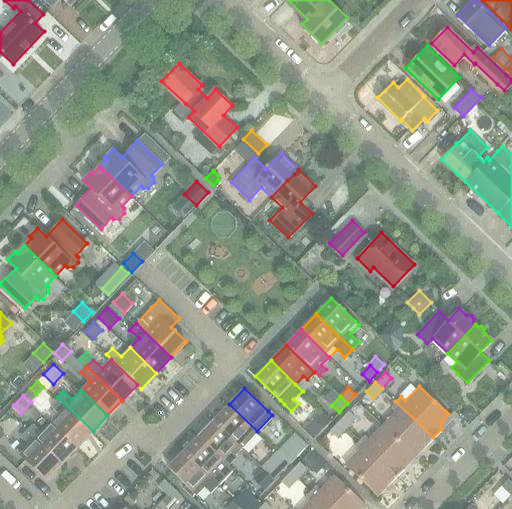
[(60,412),(51,421),(77,447),(93,431),(57,397),(51,403),(60,412)]
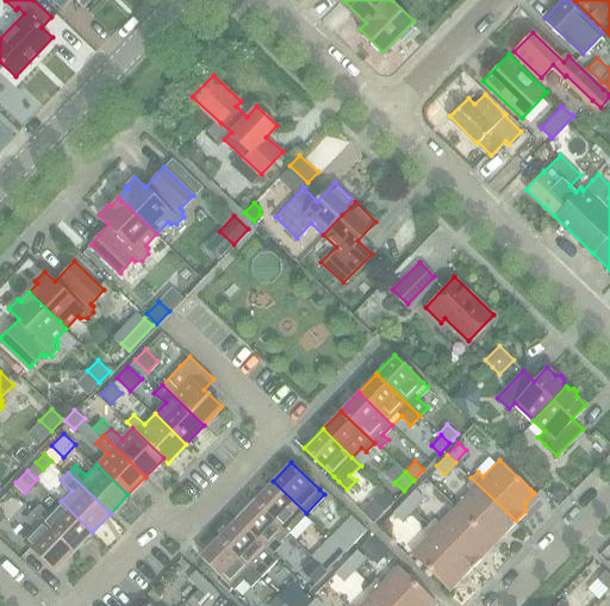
[(471,489),(456,506),(490,539),(498,531),(506,531),(516,520),(471,478),(465,483),(471,489)]
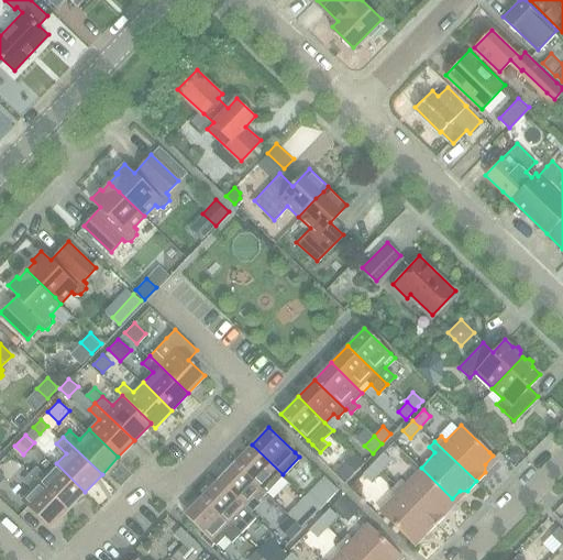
[(252,445),(234,462),(266,492),(283,474),(252,445)]
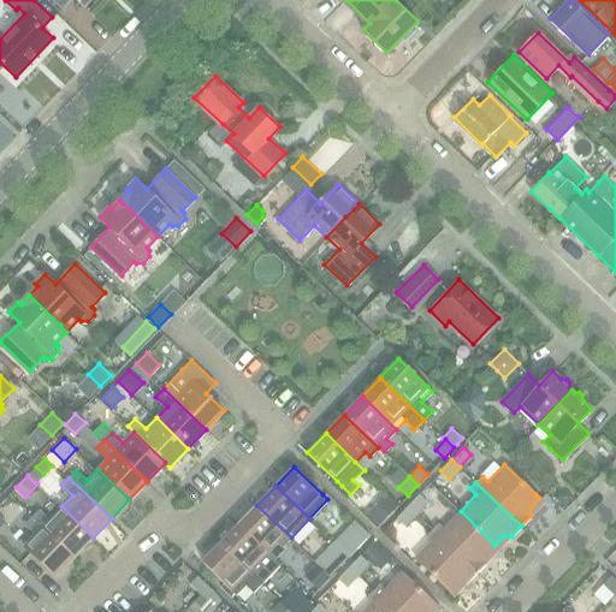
[(556,497),(566,505),(574,497),(569,491),(561,491),(556,497)]
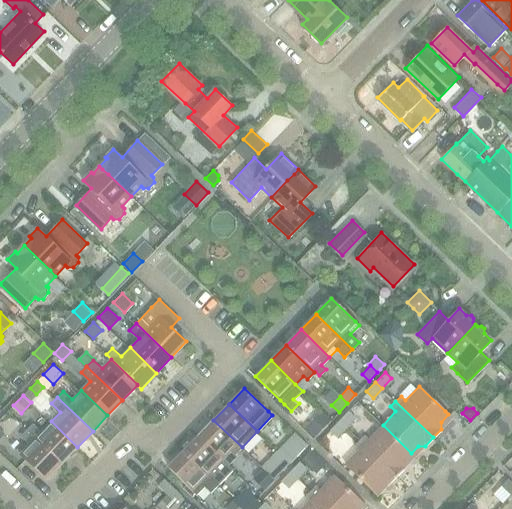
[(348,410),(338,419),(345,426),(355,416),(348,410)]
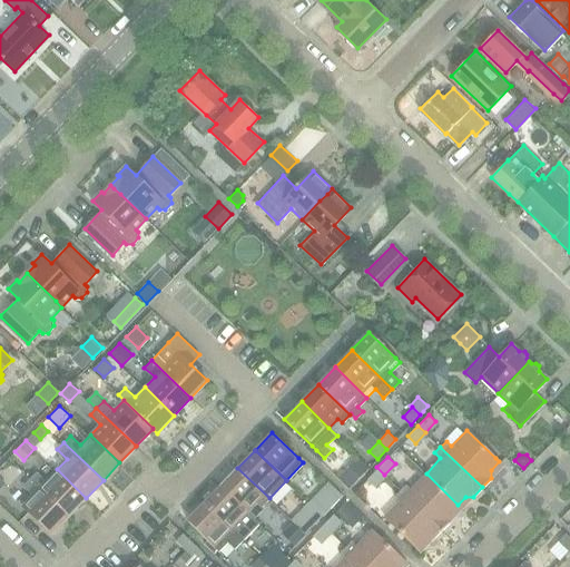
[(342,480),(350,488),(369,467),(365,463),(357,471),(354,467),(342,480)]
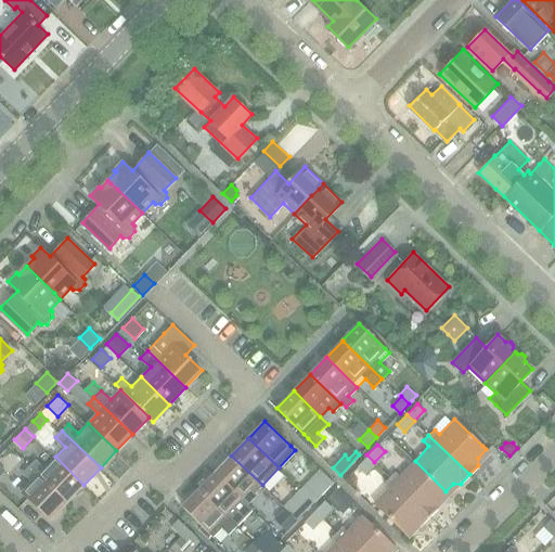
[(376,462),(381,466),(391,456),(387,451),(376,462)]
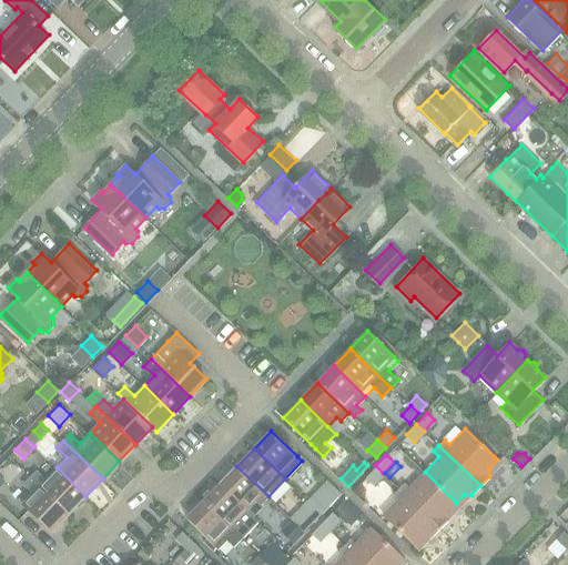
[(383,473),(375,465),(365,476),(373,484),(383,473)]
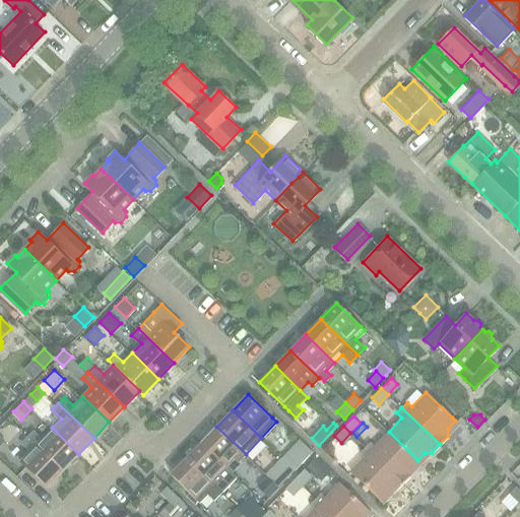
[(216,427),(202,442),(226,466),(234,458),(239,461),(246,454),(216,427)]
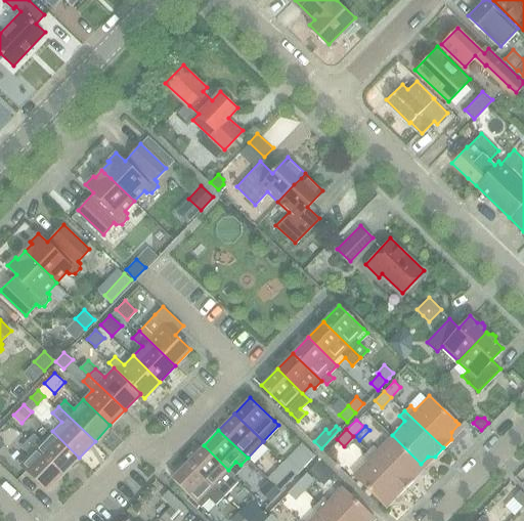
[(34,432),(28,438),(64,473),(79,458),(52,431),(43,441),(34,432)]
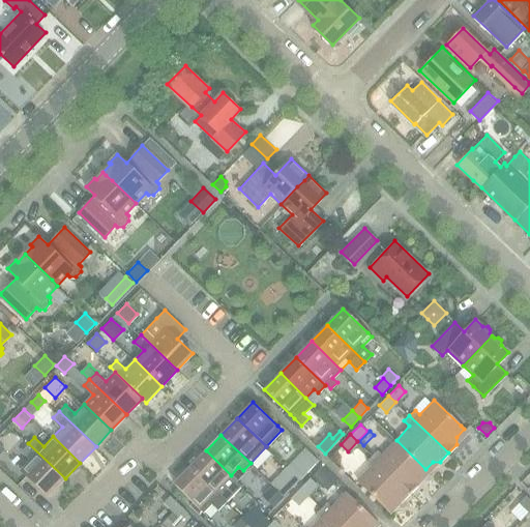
[(377,449),(371,455),(409,493),(419,482),(419,476),(425,469),(396,440),(382,454),(377,449)]
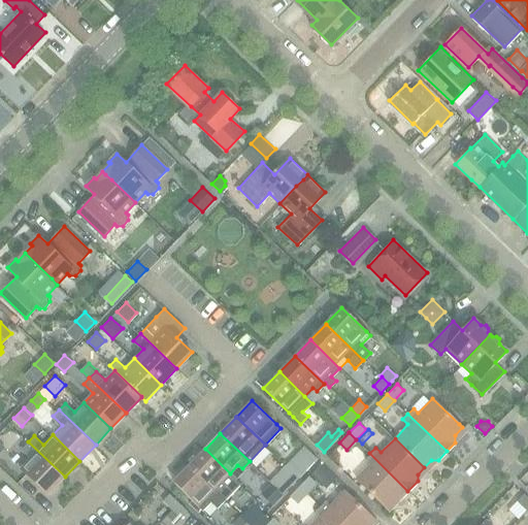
[(65,477),(28,441),(22,449),(31,457),(22,467),(48,493),(65,477)]
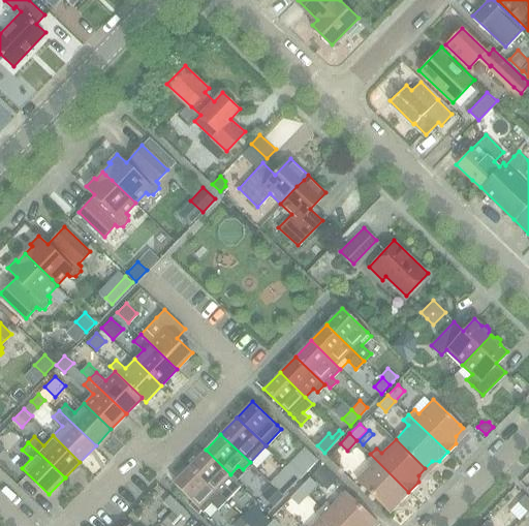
[(206,450),(189,466),(219,494),(225,500),(241,485),(230,474),(206,450)]
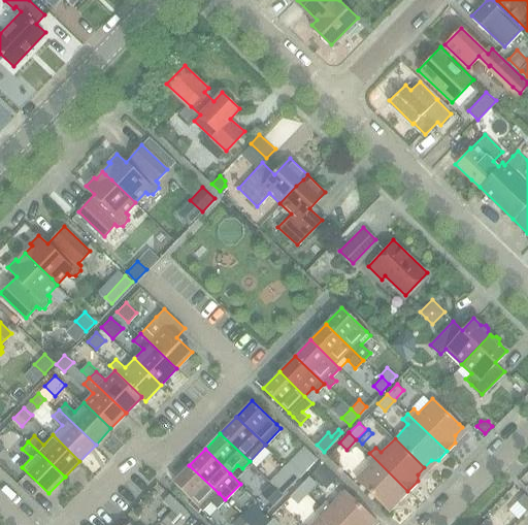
[(291,469),(291,470),(298,478),(299,477),(315,460),(317,458),(309,451),(307,453),(296,464),(291,469)]
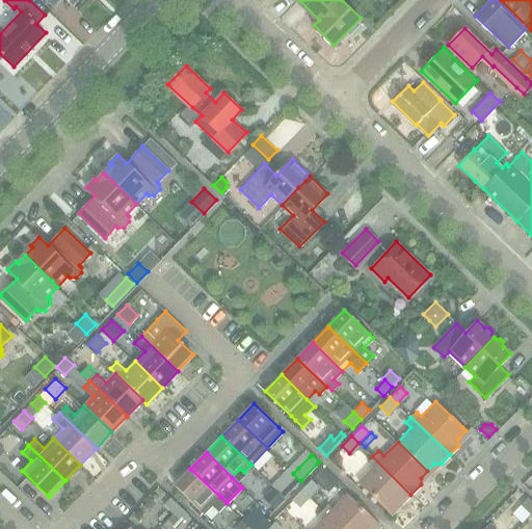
[(410,495),(372,456),(368,461),(373,467),(358,481),(365,487),(389,510),(396,503),(403,503),(410,495)]
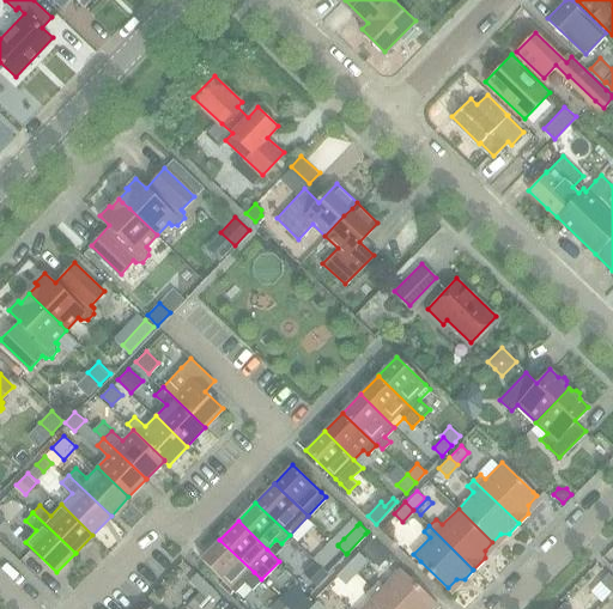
[(372,539),(363,549),(376,562),(387,552),(372,539)]
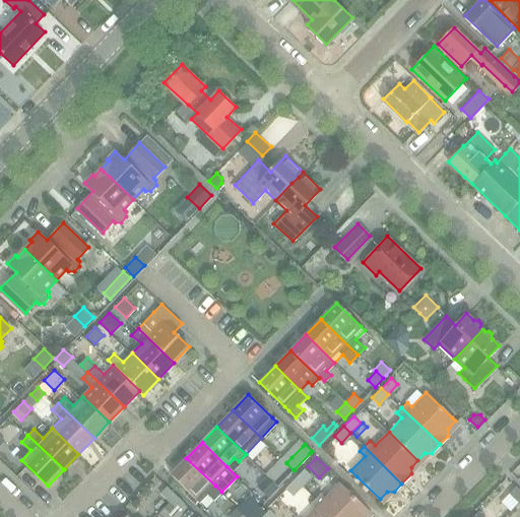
[(186,458),(171,474),(195,499),(199,503),(208,493),(214,499),(221,492),(215,486),(186,458)]
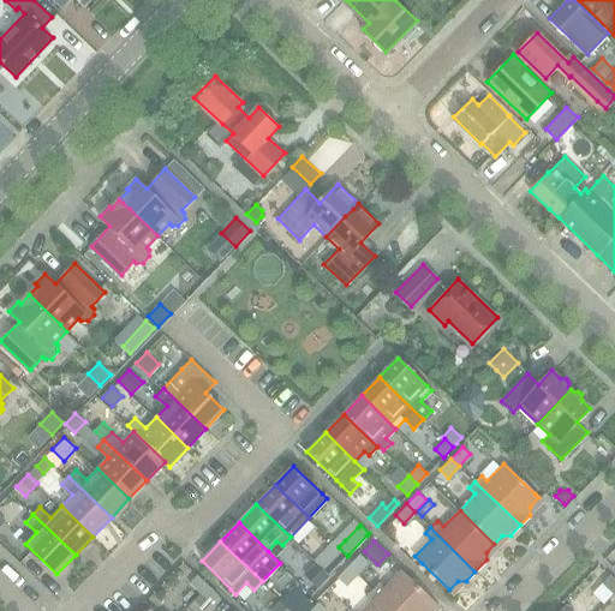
[(359,552),(348,564),(356,573),(368,561),(359,552)]
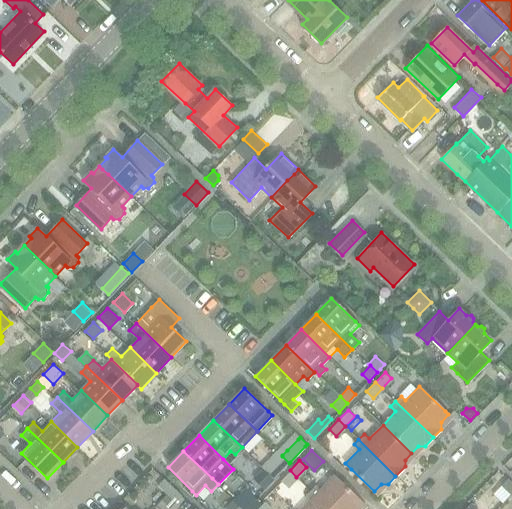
[(277,462),(268,472),(275,479),(283,469),(277,462)]
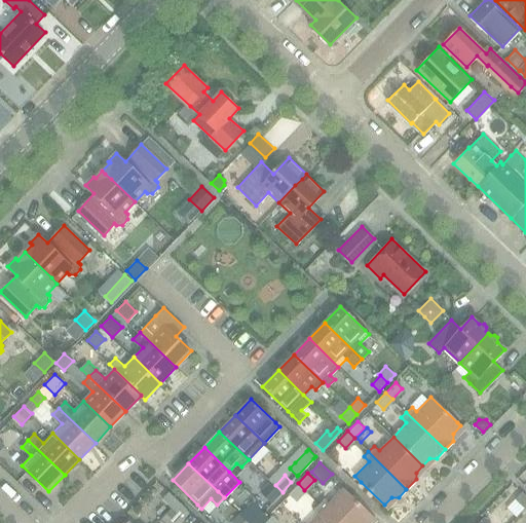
[(283,492),(275,485),(274,485),(269,480),(261,489),(273,500),(283,492)]
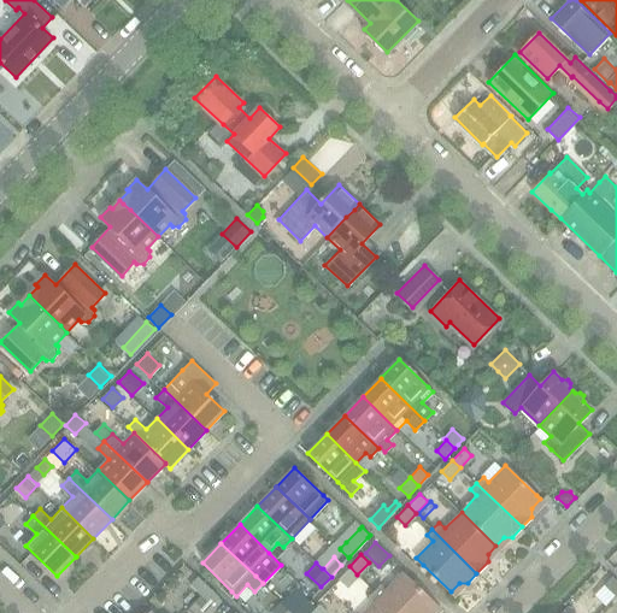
[(357,575),(350,566),(338,578),(339,578),(346,585),(357,575)]
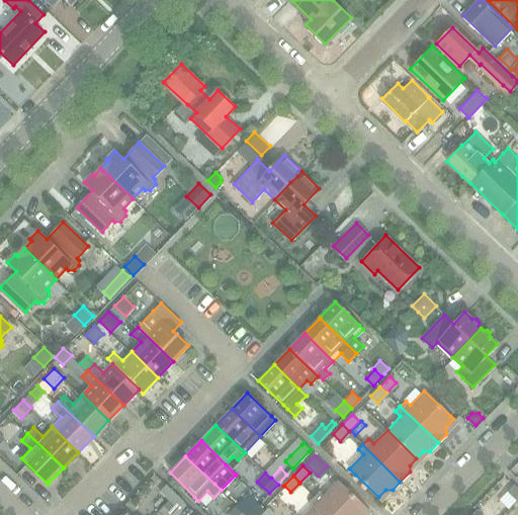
[(319,491),(313,496),(333,514),(360,514),(367,509),(337,481),(324,495),(319,491)]
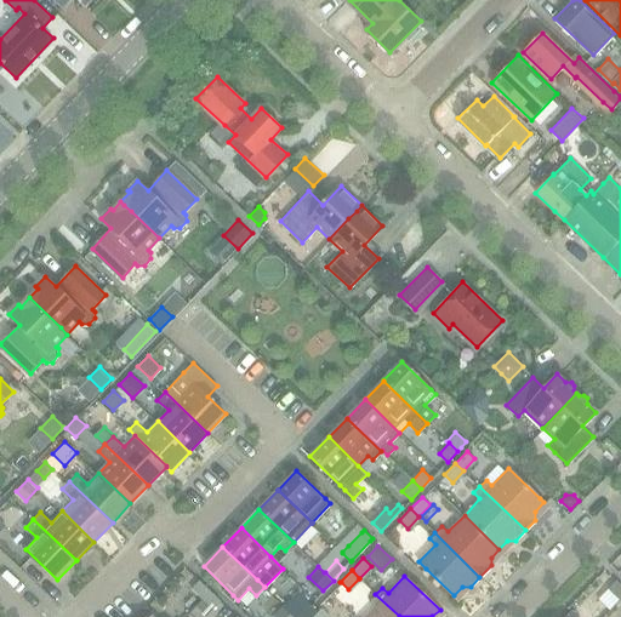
[(608,587),(620,599),(620,596),(620,584),(615,578),(608,587)]
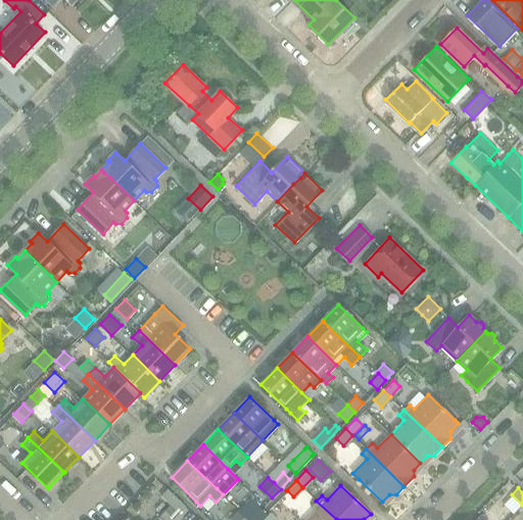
[(161,495),(169,503),(175,495),(168,488),(161,495)]
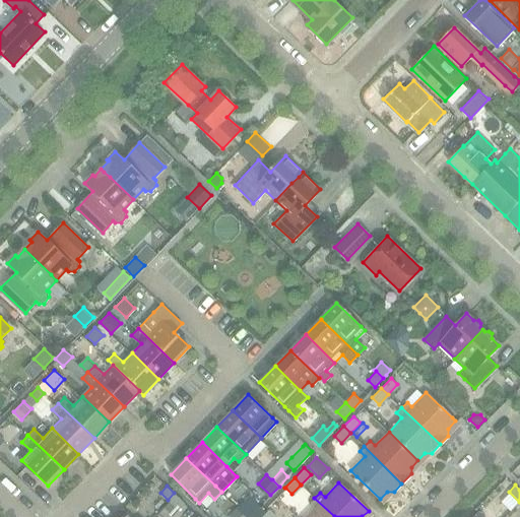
[(174,493),(168,500),(179,509),(185,503),(174,493)]
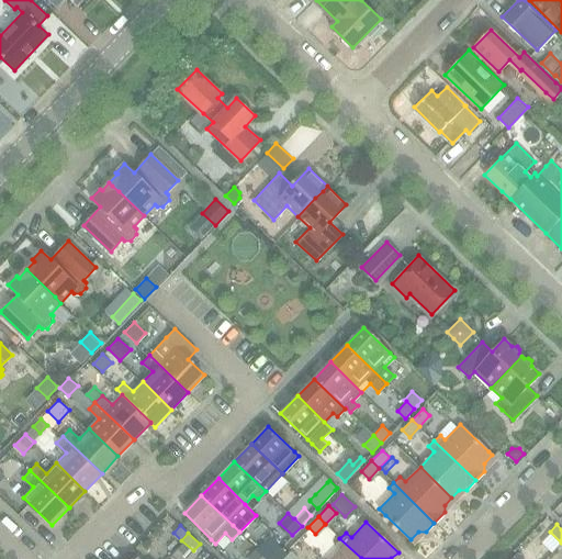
[(263,554),(263,555),(268,558),(272,558),(276,556),(282,548),(272,538),(260,550),(263,554)]
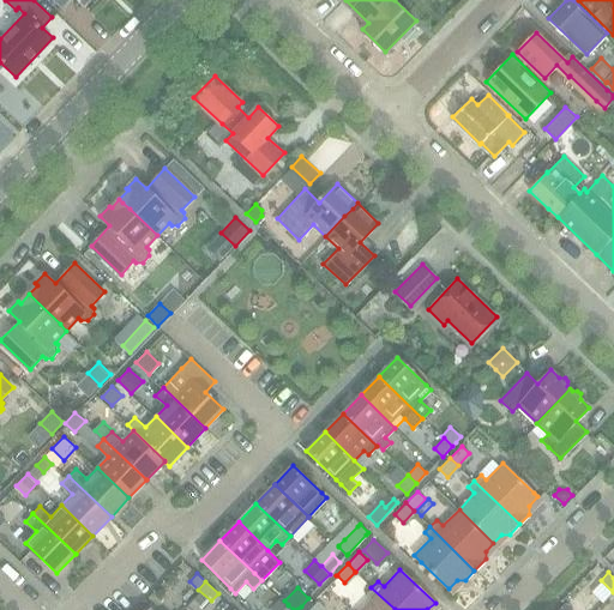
[(372,599),(360,609),(395,609),(371,587),(366,593),(372,599)]
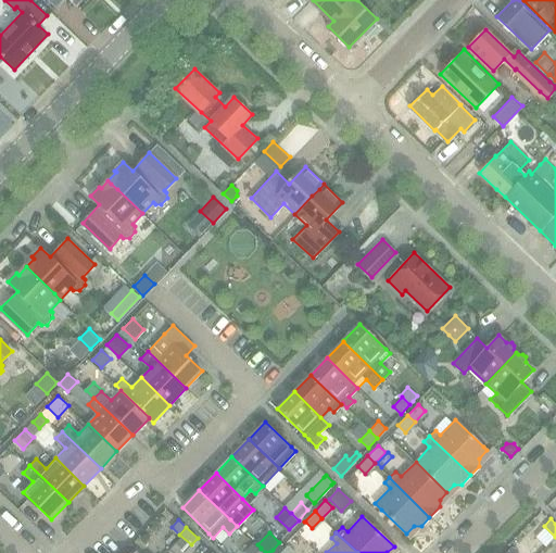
[(287,543),(277,552),(292,552),(294,551),(287,543)]
